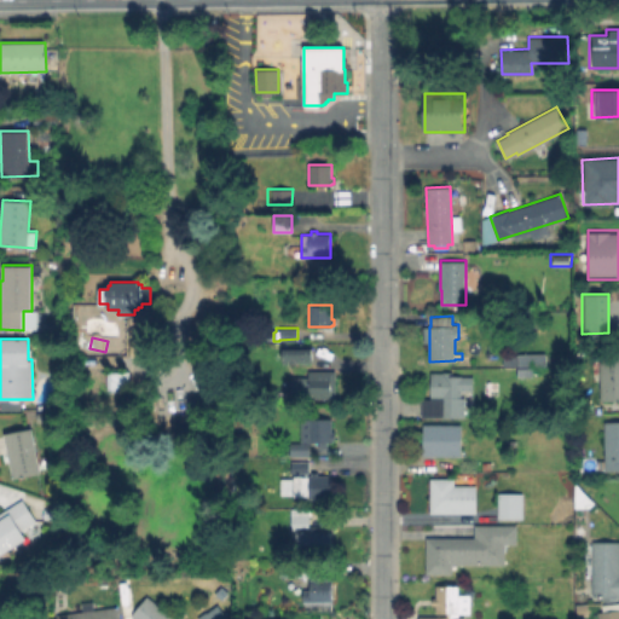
[(284,362),(284,348),(316,348),(316,362),(284,362)]
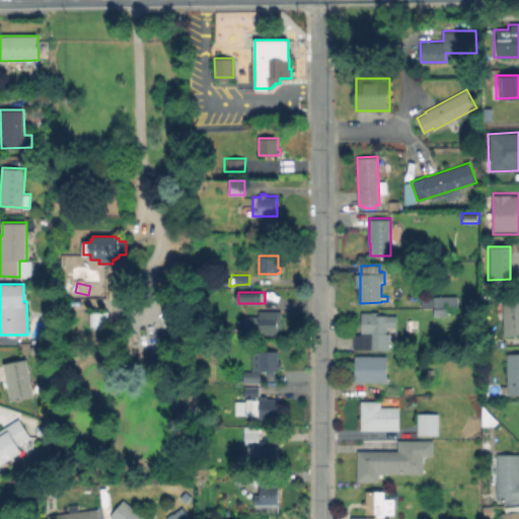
[(457,306),(435,306),(435,296),(457,295),(457,306)]
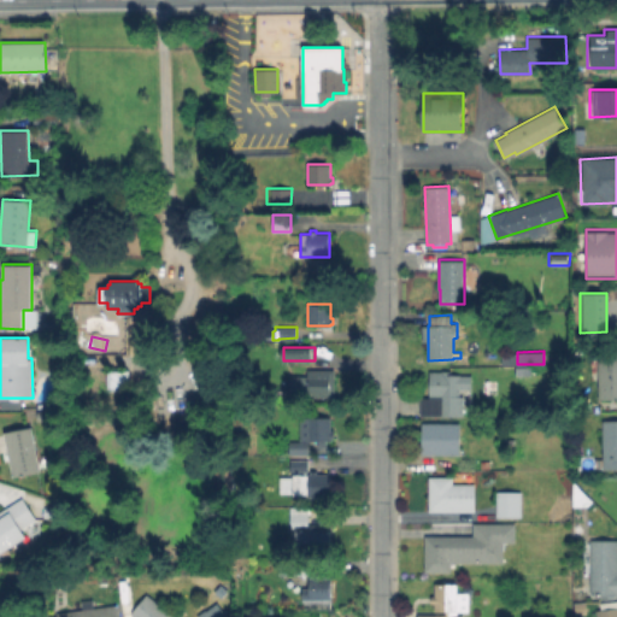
[(616,399),(598,399),(597,378),(589,378),(589,360),(598,360),(598,351),(616,351),(616,399)]
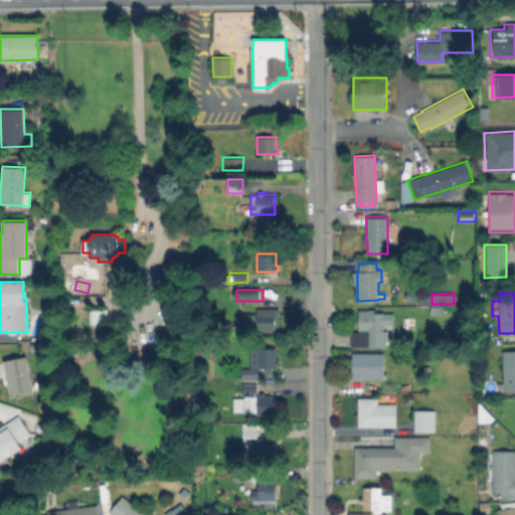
[(107,309),(108,324),(91,325),(90,309),(107,309)]
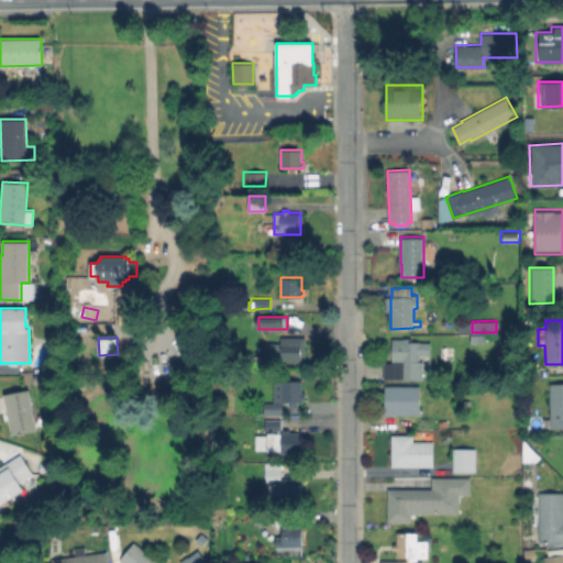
[(430,342),(430,354),(419,354),(419,362),(423,362),(422,379),(403,378),(404,362),(392,361),(392,338),(411,338),(411,341),(430,342)]
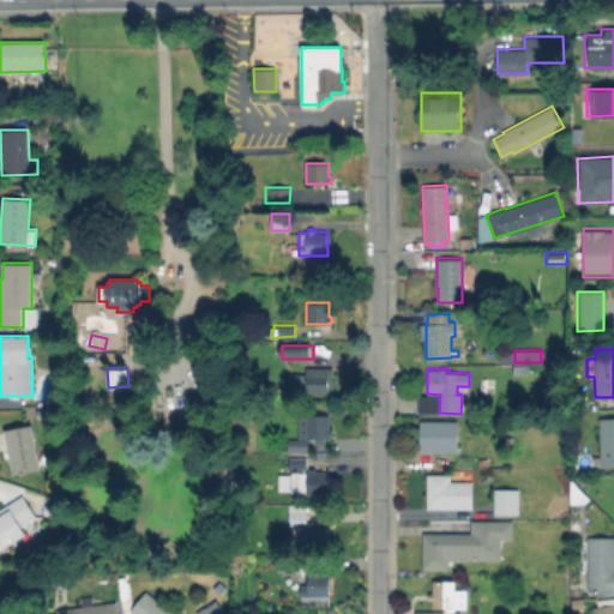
[(319,369),(319,373),(327,372),(329,393),(300,395),(300,374),(306,374),(306,369),(319,369)]
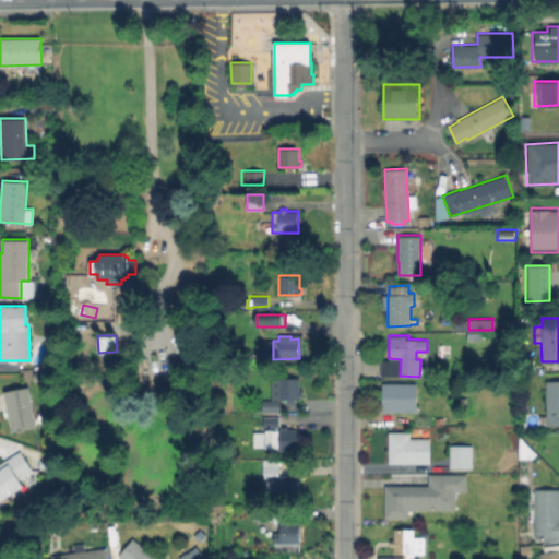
[(134,355),(133,364),(123,364),(125,354),(134,355)]
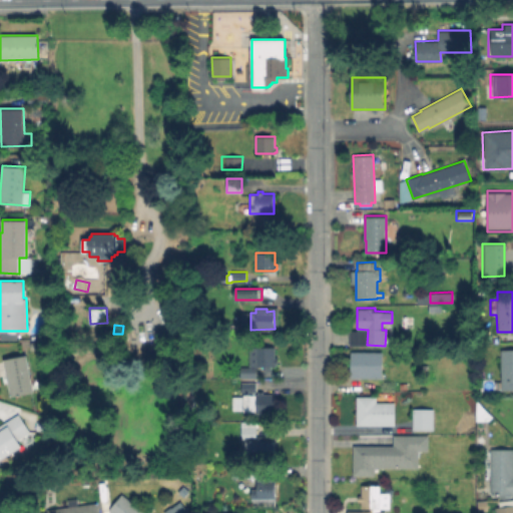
[(275,347),(275,359),(277,359),(277,363),(275,363),(275,365),(271,366),(271,369),(265,369),(265,365),(257,365),(255,347),(275,347)]
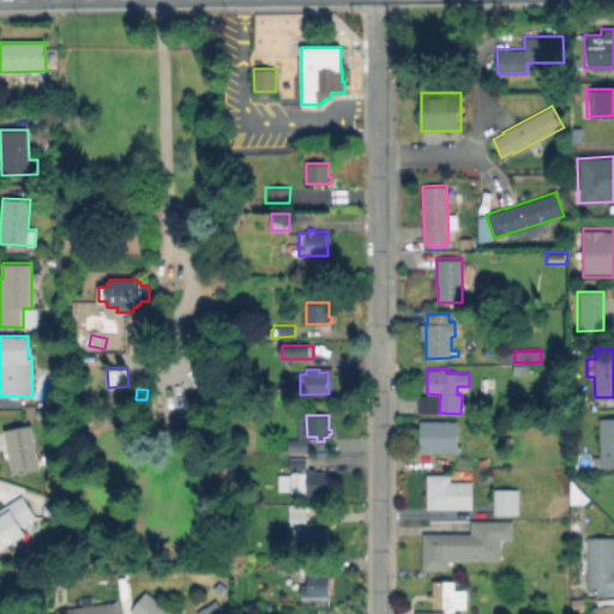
[(613,417),(613,467),(601,467),(599,419),(613,417)]
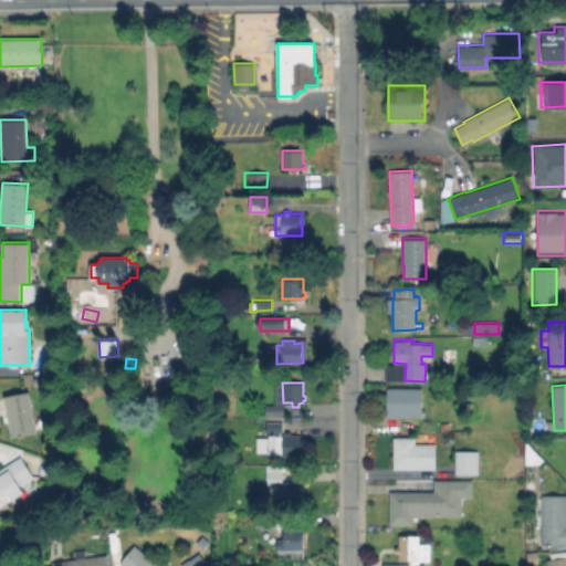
[(422,388),(421,417),(386,416),(387,387),(422,388)]
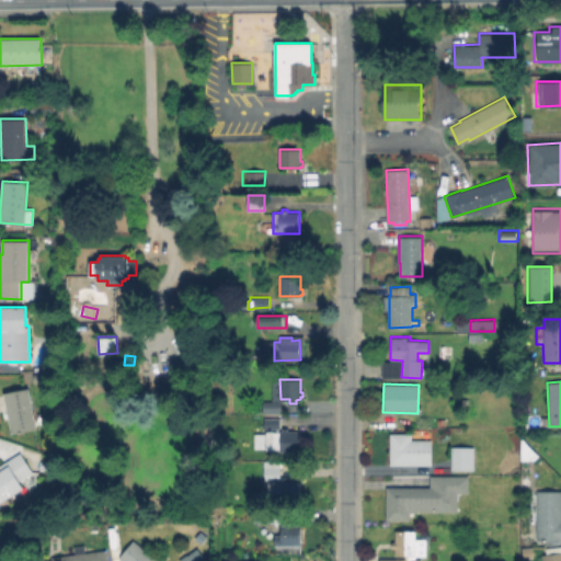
[(37,428),(12,433),(4,392),(29,388),(37,428)]
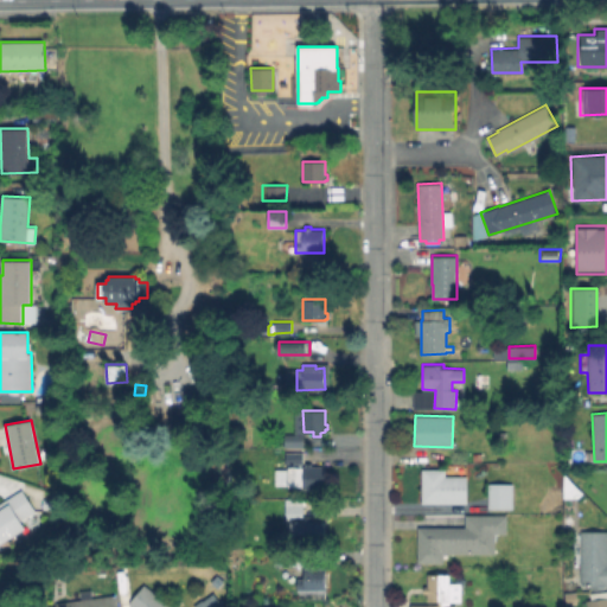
[(302,435),(302,464),(285,464),(285,435),(302,435)]
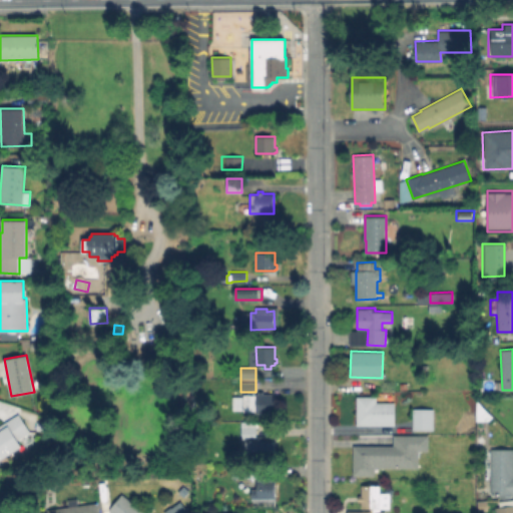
[(274,394),(274,412),(243,412),(243,410),(232,409),(232,396),(243,396),(243,394),(258,394),(258,391),(263,391),(263,393),(274,394)]
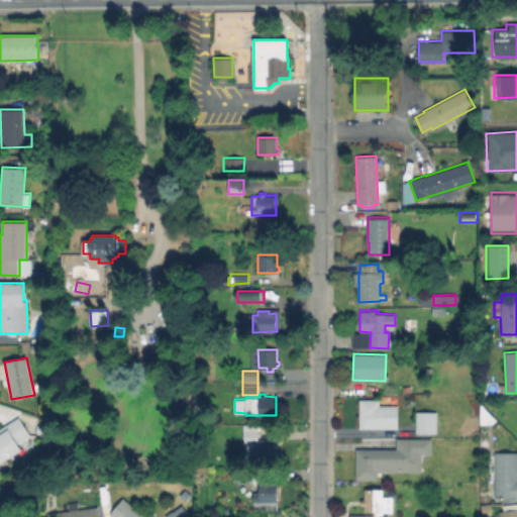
[(398,405),(398,437),(383,437),(384,428),(359,428),(359,399),(379,399),(379,405),(398,405)]
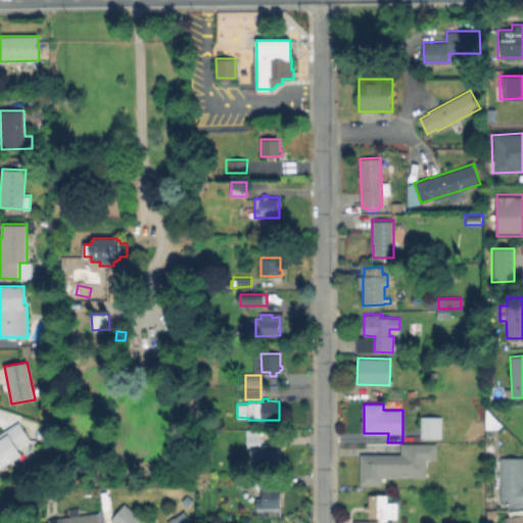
[(435,419),(435,437),(422,437),(423,419),(435,419)]
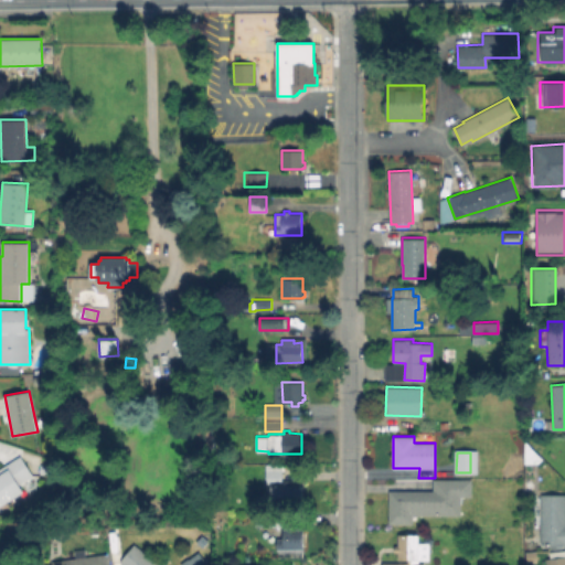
[(23,491),(0,505),(0,468),(20,455),(33,476),(19,483),(23,491)]
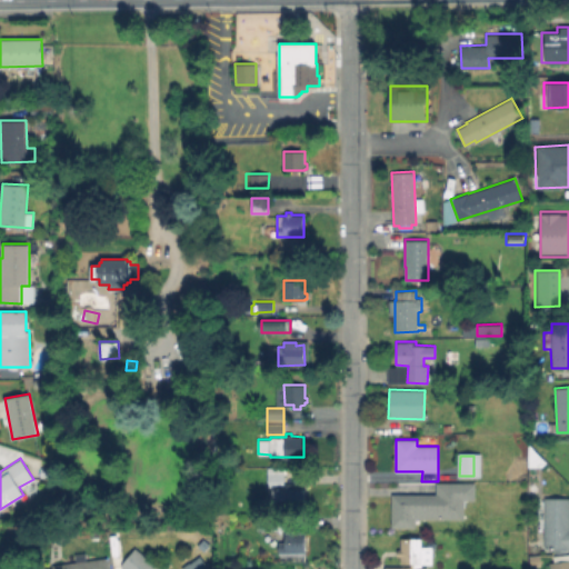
[(50,468),(50,476),(39,476),(40,467),(50,468)]
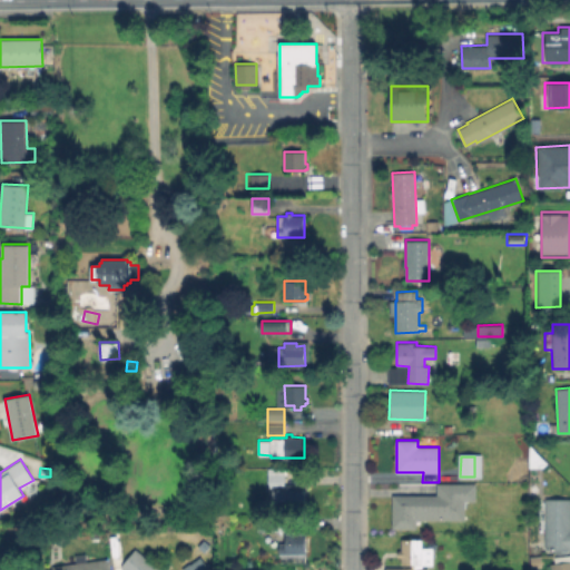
[(305,489),(305,507),(273,508),(272,487),(268,487),(268,468),(285,468),(285,484),(294,484),(294,489),(305,489)]
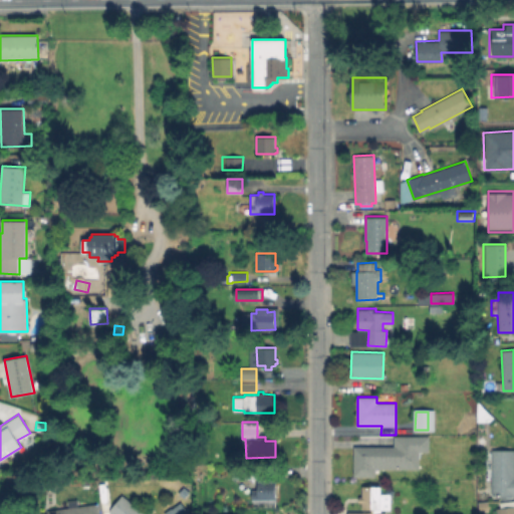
[(429,438),(429,456),(419,456),(419,471),(371,471),(371,476),(355,476),(355,447),(396,447),(396,438),(429,438)]
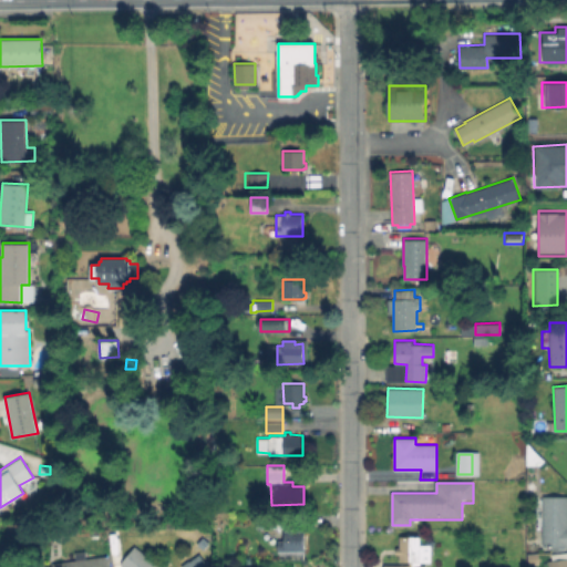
[(566,547),(564,547),(564,545),(543,545),(543,496),(566,496),(566,547)]
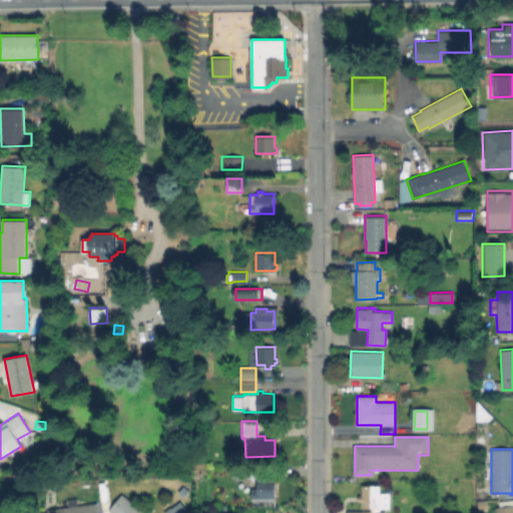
[(255,467),(255,477),(241,478),(241,467),(255,467)]
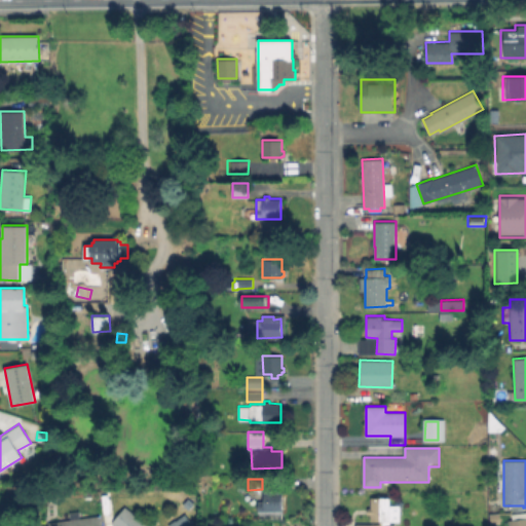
[(282,491),(282,511),(257,512),(257,500),(263,500),(263,492),(265,492),(265,489),(270,489),(270,492),(282,491)]
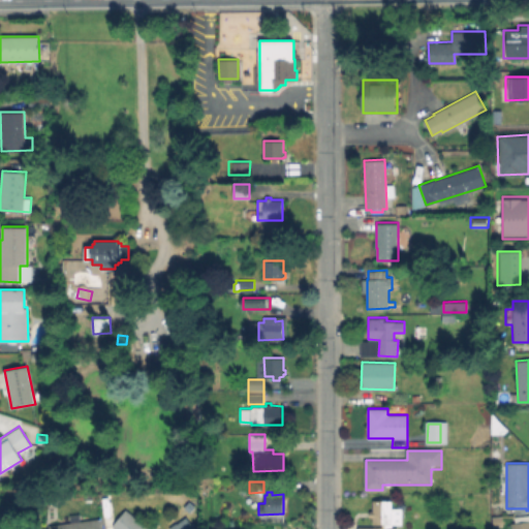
[(393,499),(393,508),(401,508),(400,525),(399,525),(399,528),(358,528),(358,523),(372,523),(372,499),(393,499)]
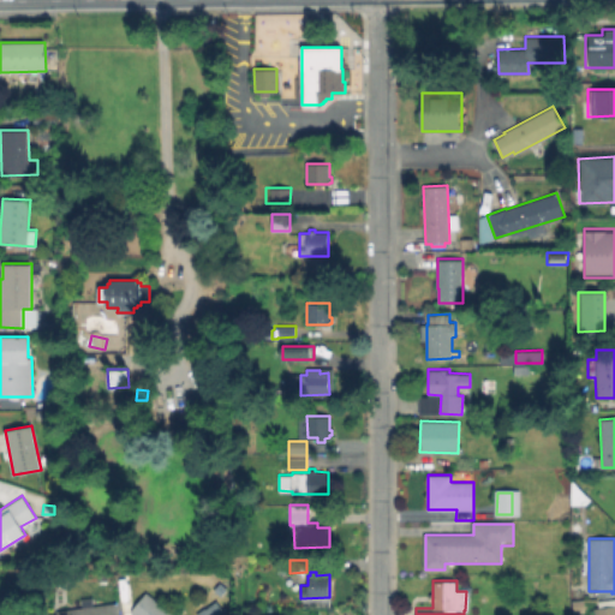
[(175,614),(131,614),(129,613),(147,591),(175,614)]
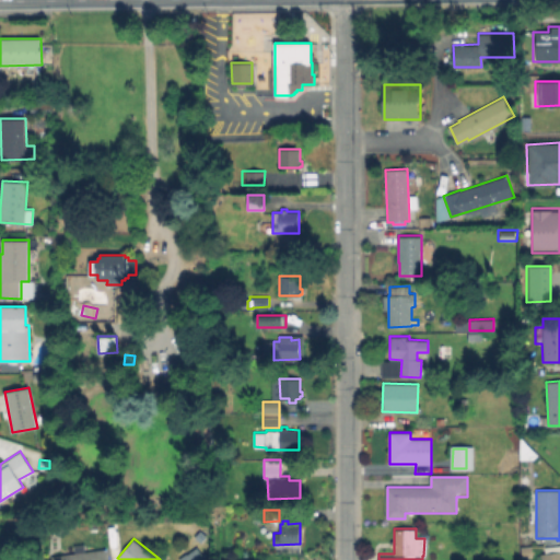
[(84,544),(85,551),(106,548),(107,559),(51,559),(51,556),(76,552),(74,546),(84,544)]
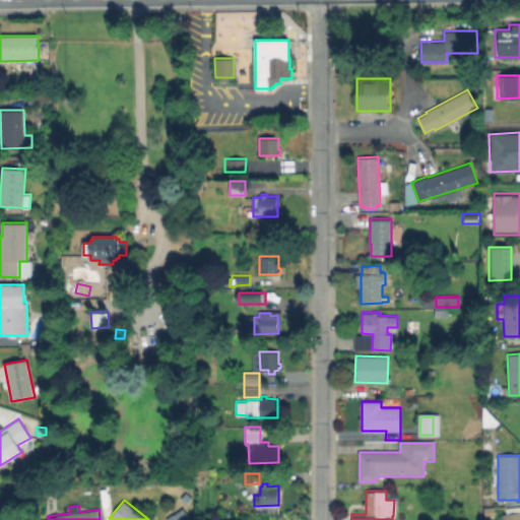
[(519,505),(519,519),(504,519),(503,514),(507,513),(506,507),(519,505)]
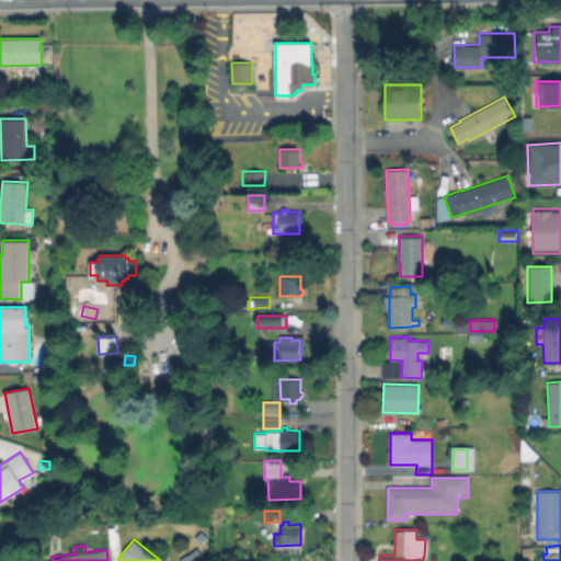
[(533,556),(525,557),(524,548),(531,548),(533,556)]
